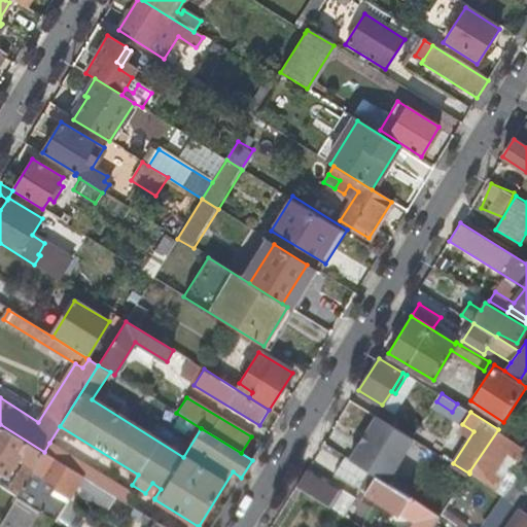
[(26,459),(35,465),(44,452),(0,424),(0,471),(7,476),(20,456),(26,459)]
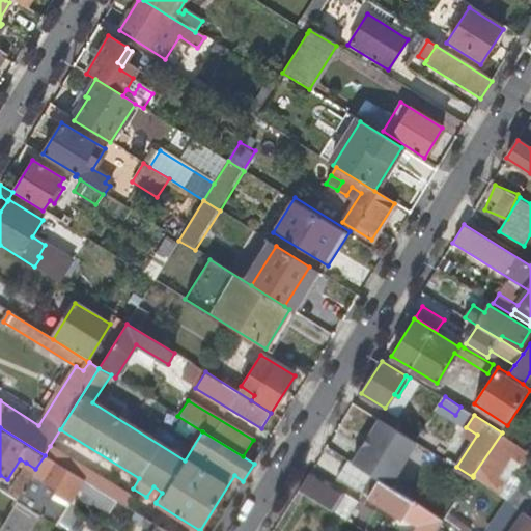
[(522,464),(530,452),(503,434),(488,454),(493,456),(488,464),(484,460),(476,474),(503,493),(510,482),(500,476),(511,457),(522,464)]
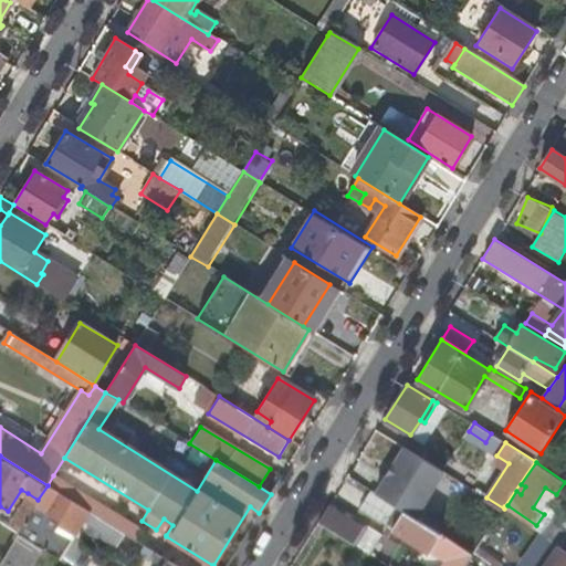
[(142,531),(53,475),(48,485),(73,501),(88,511),(108,523),(125,534),(135,541),(142,531)]
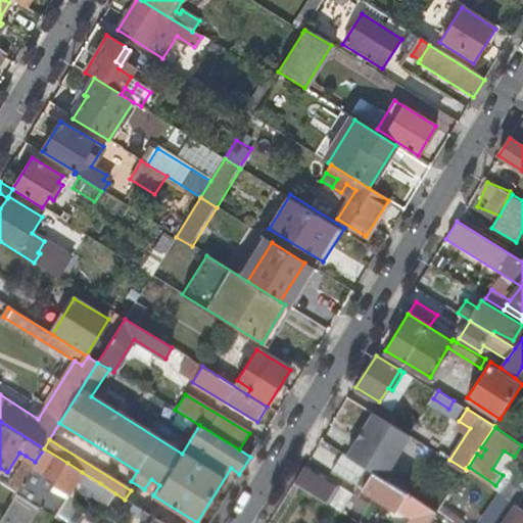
[(64,468),(67,463),(44,448),(35,462),(17,490),(16,492),(38,506),(55,516),(63,503),(38,487),(44,477),(53,482),(51,486),(67,495),(75,483),(79,477),(64,468)]
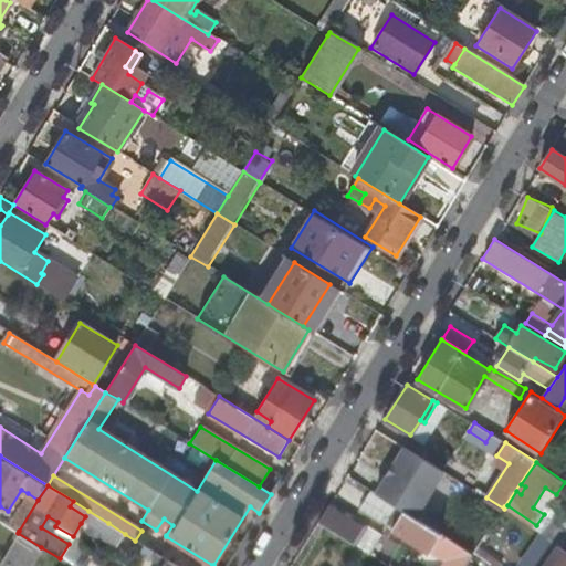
[(378,517),(388,500),(373,490),(362,507),(378,517)]
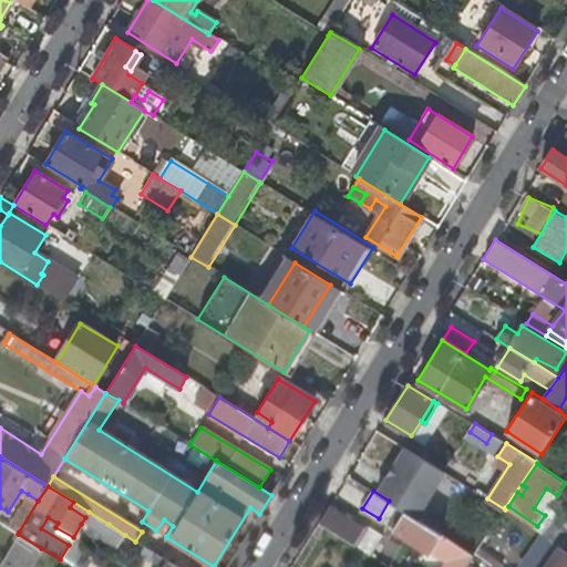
[(38,501),(28,494),(8,526),(19,532),(38,501)]
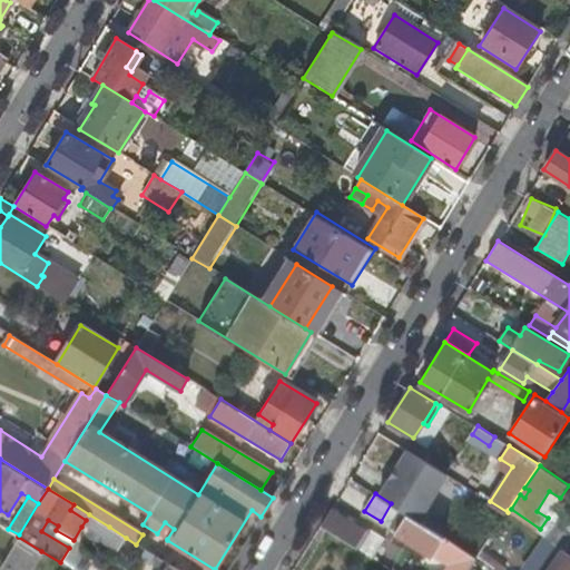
[(408,513),(416,520),(423,509),(409,500),(402,511),(406,513),(408,513)]
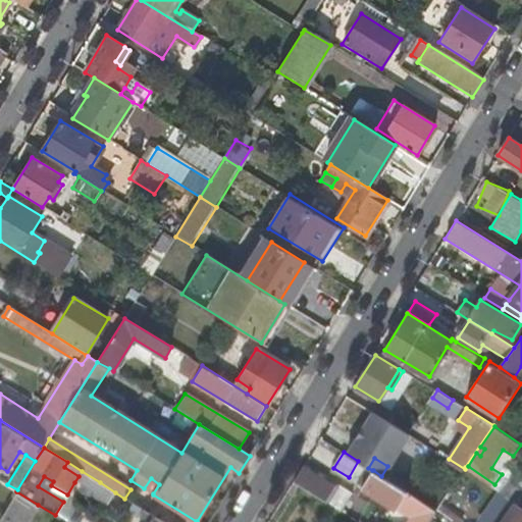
[(411,492),(437,509),(465,469),(449,459),(428,489),(417,482),(411,492)]
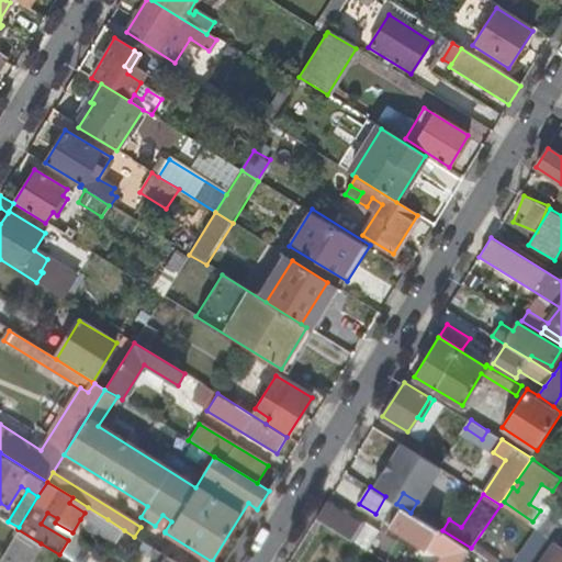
[(85,513),(88,507),(72,497),(69,503),(85,513)]
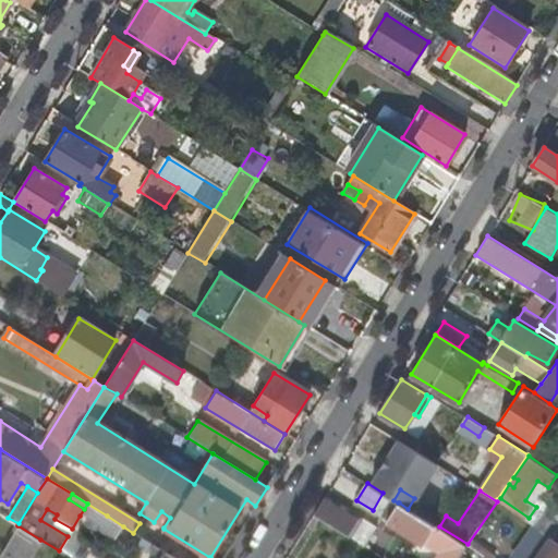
[(359,519),(325,497),(315,514),(355,540),(360,534),(352,530),(359,519)]
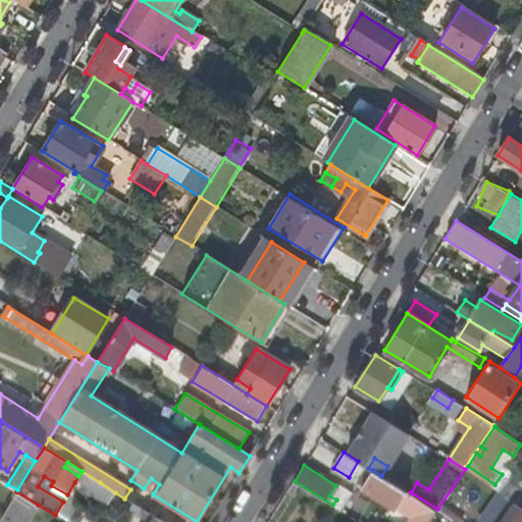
[(412,518),(409,521),(426,521),(435,509),(381,476),(373,470),(372,470),(361,487),(412,518)]
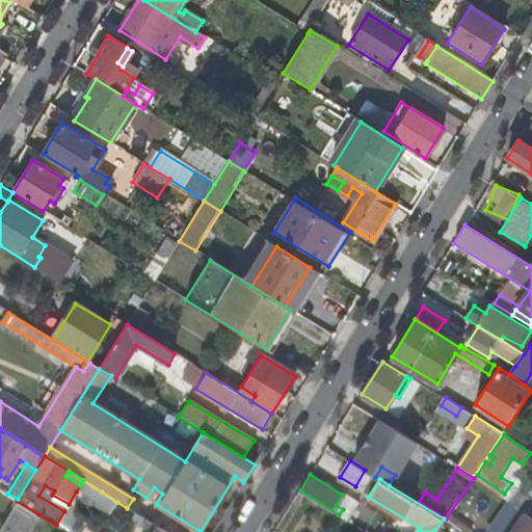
[(95,504),(102,491),(83,480),(80,485),(76,491),(95,504)]
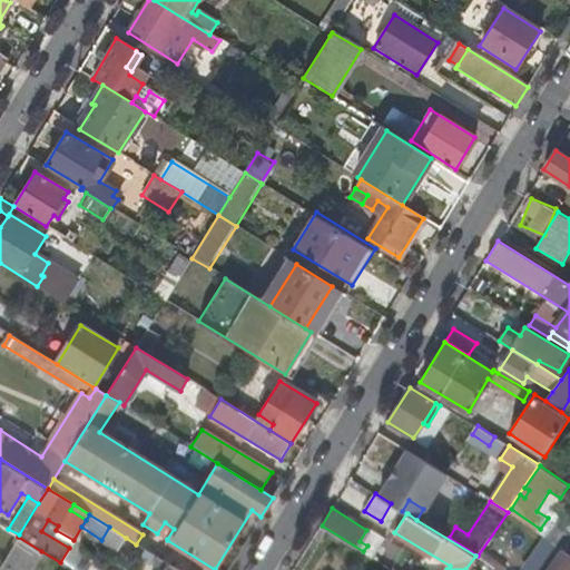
[(157,533),(167,539),(174,529),(165,522),(157,533)]
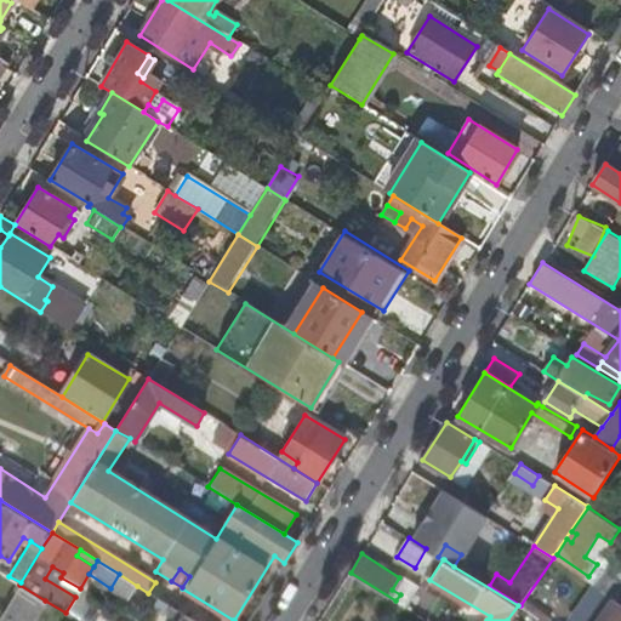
[(129,599),(137,586),(119,574),(110,588),(129,599)]
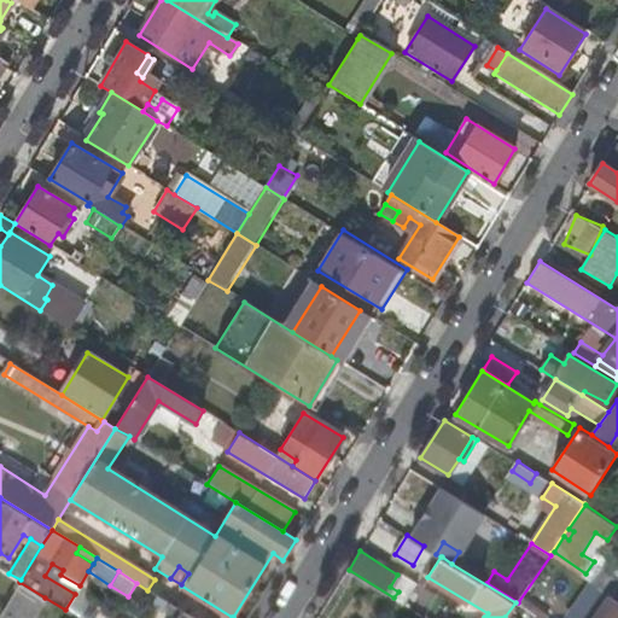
[(535,581),(519,602),(543,617),(547,617),(561,598),(535,581)]
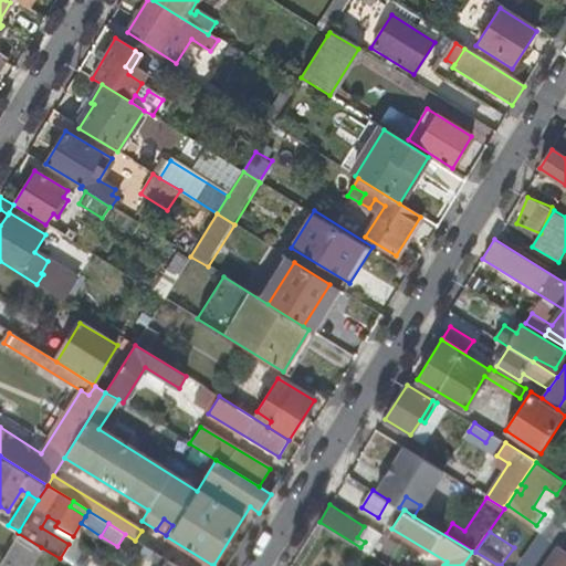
[(0,565),(29,565),(41,547),(18,533),(0,561),(0,565)]
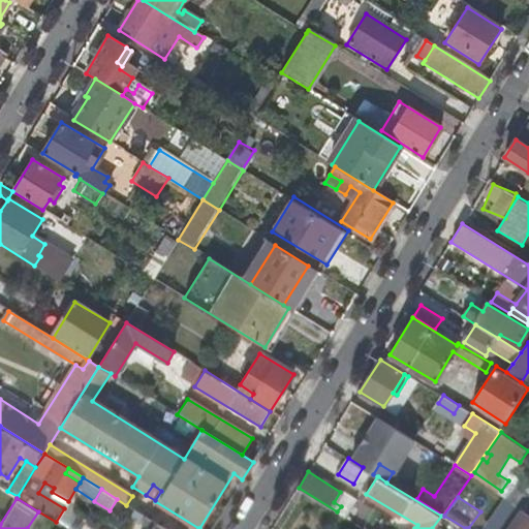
[(528,528),(528,514),(509,500),(489,528),(528,528)]
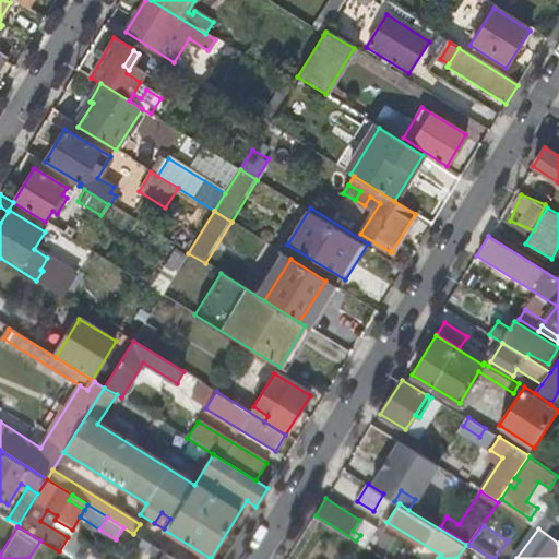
[(144,558),(150,550),(153,545),(140,537),(127,558),(144,558)]
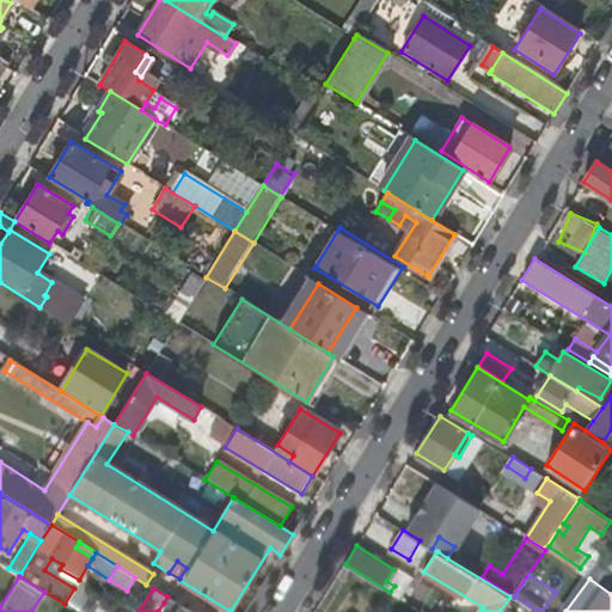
[(190,611),(167,597),(164,603),(178,611),(177,611),(190,611)]
